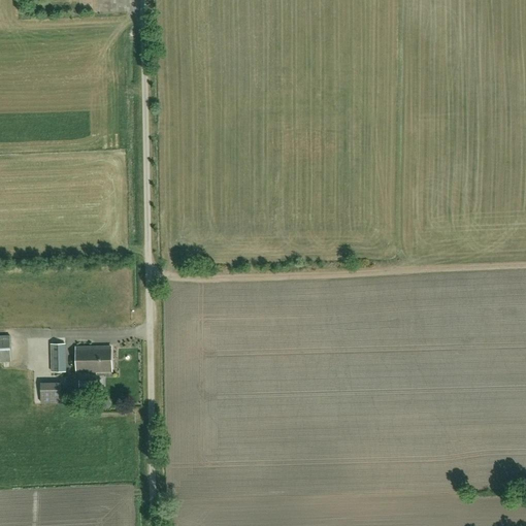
[(0,359),(9,359),(8,334),(0,334),(0,359)]
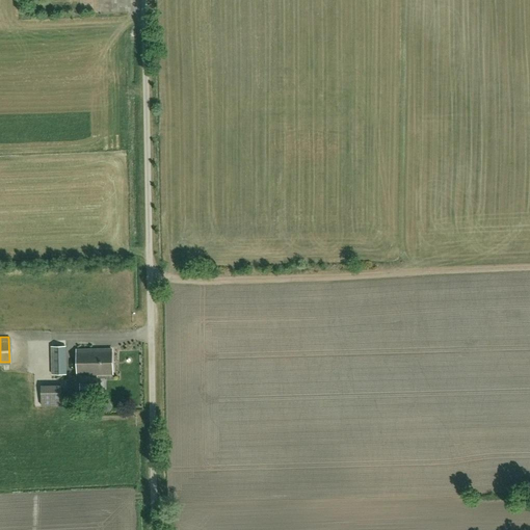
[(50,373),(63,372),(62,345),(49,345),(50,373)]
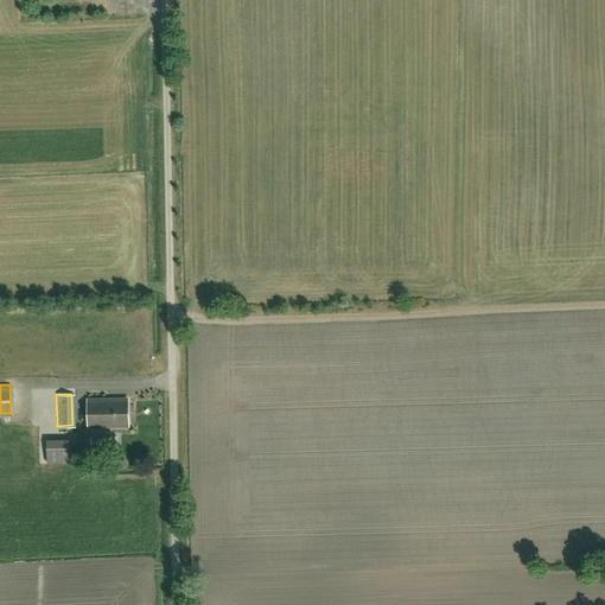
[(86,426),(126,425),(126,397),(86,397),(86,426)]
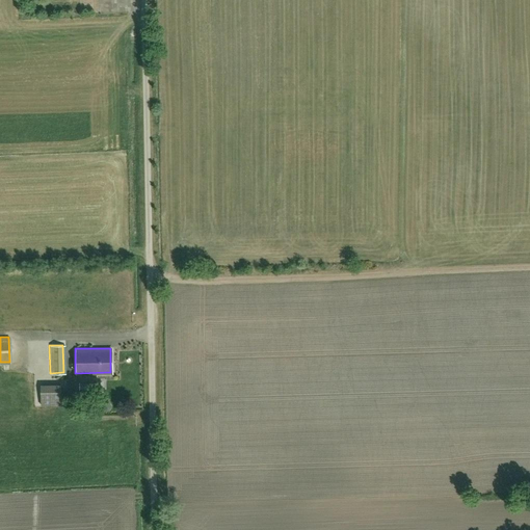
[(78,394),(96,394),(95,381),(78,381),(78,394)]
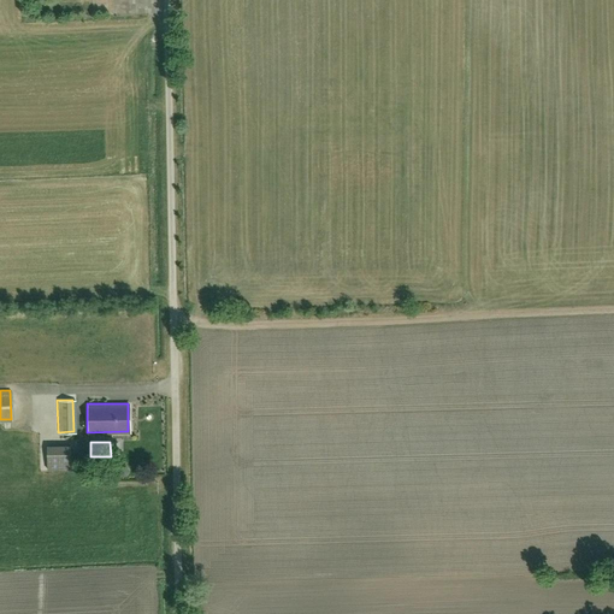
[(69,446),(60,446),(46,446),(46,468),(69,468),(69,446)]
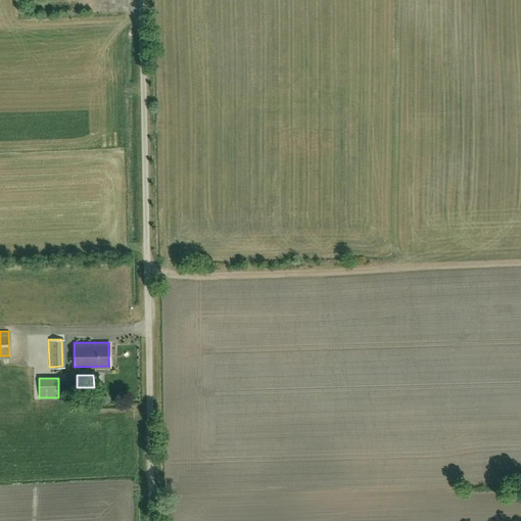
All buildings are outlined.
